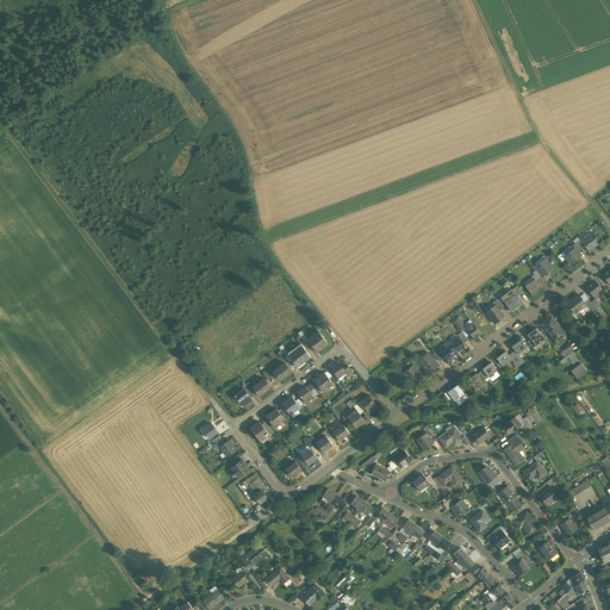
[(580,242),(585,247),(590,253),(599,244),(590,234),(580,242)]
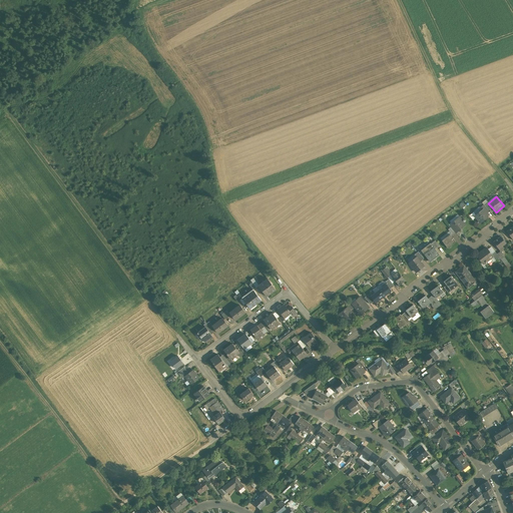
[(484,205),(483,204),(480,207),(482,210),(482,209),(485,213),(488,210),(484,205)]
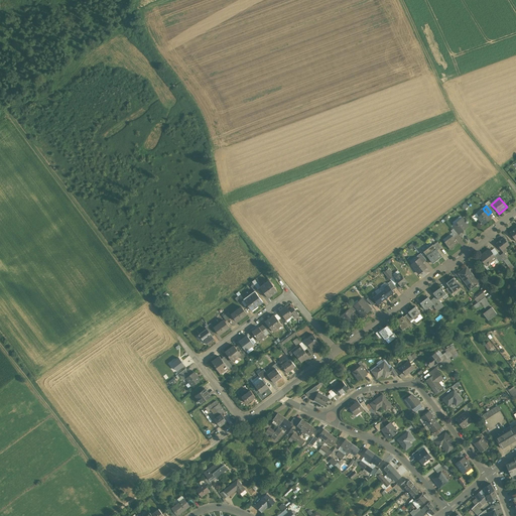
[(488,215),(485,211),(485,212),(481,215),(479,216),(480,217),(480,219),(479,220),(483,225),(491,218),(488,215)]
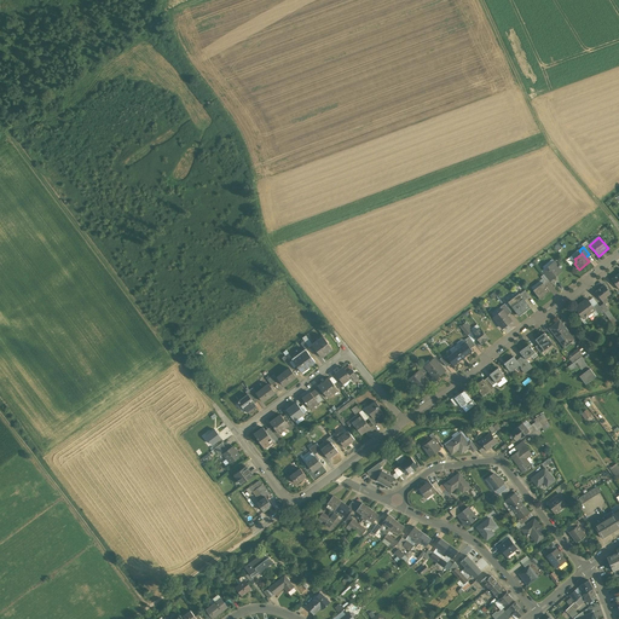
[(557,265),(555,261),(545,270),(547,272),(547,271),(553,278),(562,271),(560,268),(561,267),(561,265),(560,264),(559,264),(557,265)]
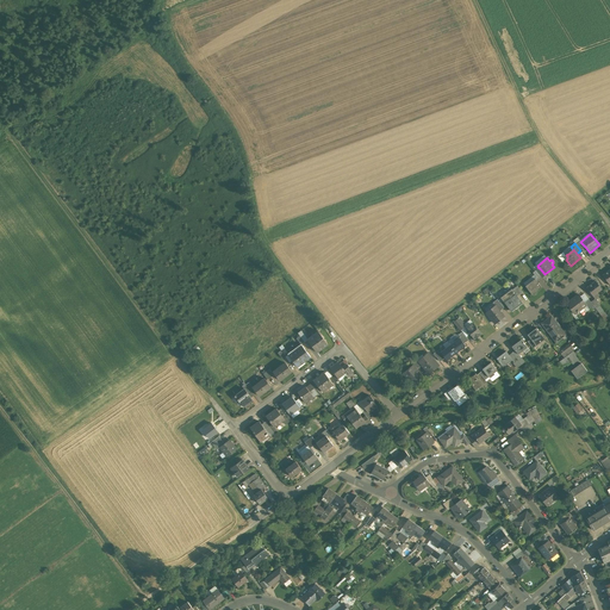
[(523,284),(526,286),(535,279),(536,278),(534,275),(523,284)]
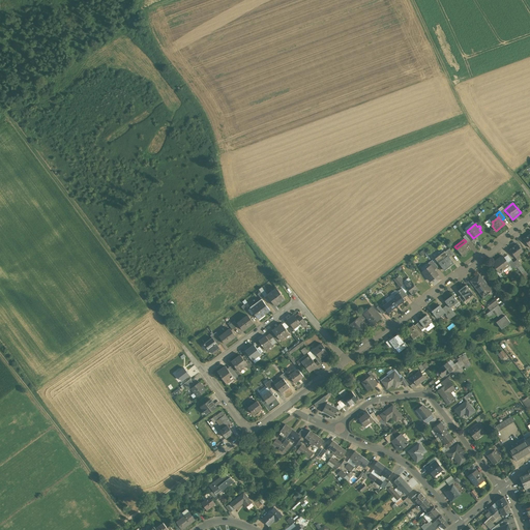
[(471,249),(465,242),(457,248),(462,257),(463,256),(462,256),(466,254),(471,249)]
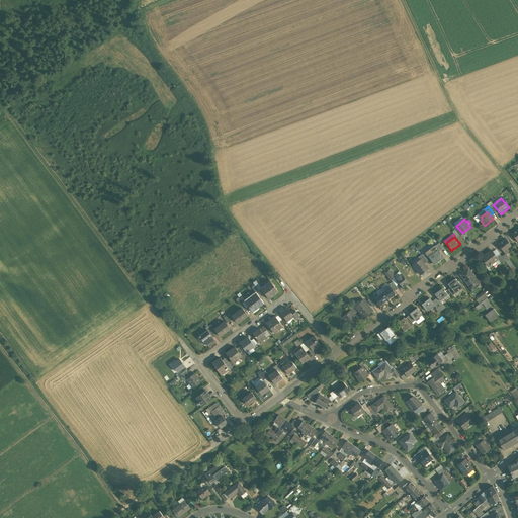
[(511,245),(506,239),(498,244),(505,253),(506,253),(509,250),(508,248),(511,245)]
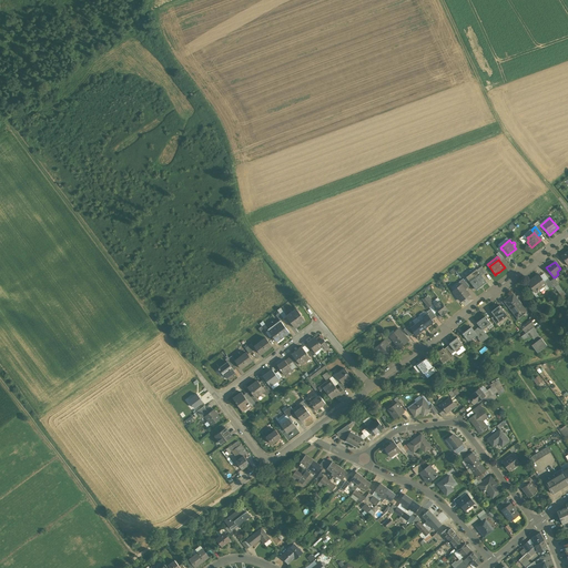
[(487,272),(482,266),(477,270),(482,276),(487,272)]
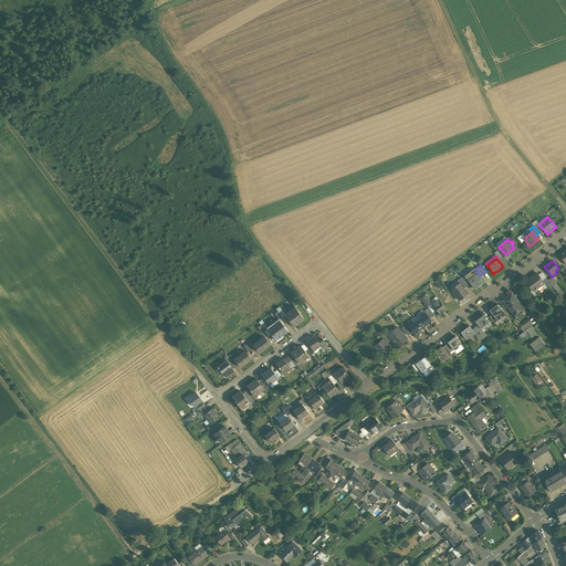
[(474,269),(464,276),(467,279),(470,283),(474,289),(484,281),(480,275),(475,269),(474,269)]
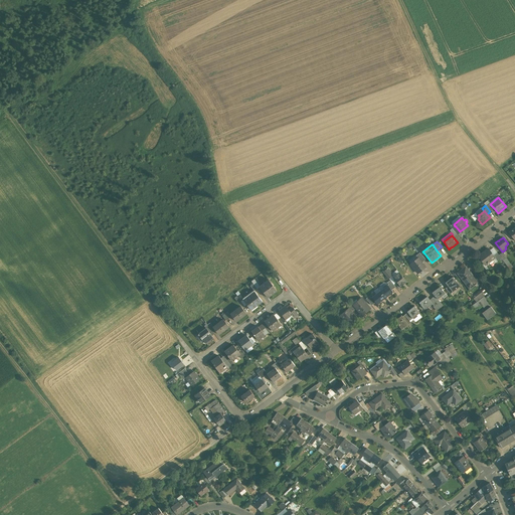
[(490,251),(488,248),(478,256),(485,266),(488,263),(494,258),(494,256),(493,255),(490,251)]
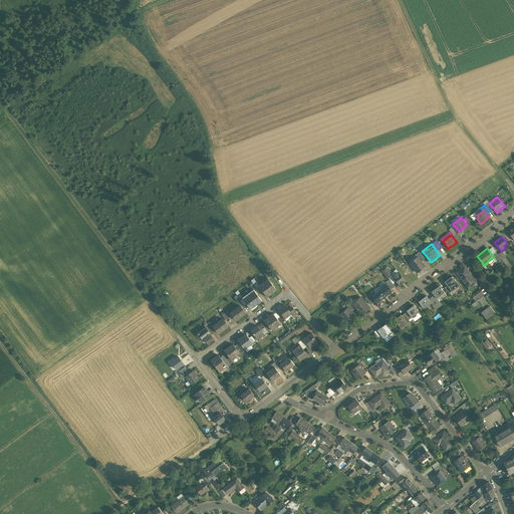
[(202,260),(211,253),(209,250),(200,257),(202,260)]
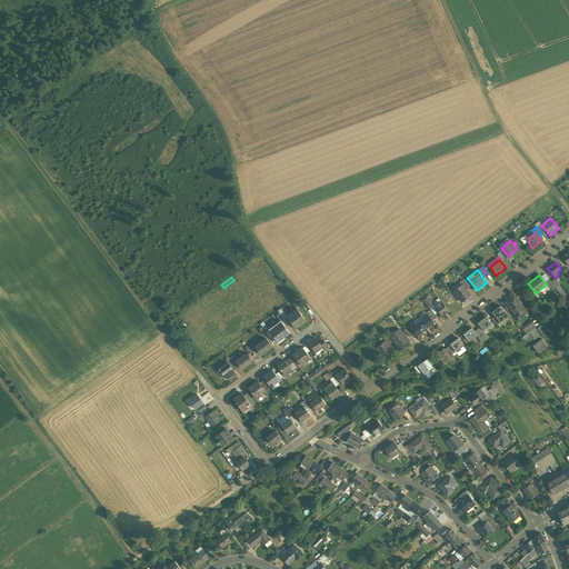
[(555,278),(550,281),(553,286),(565,300),(568,297),(559,286),(560,285),(556,278),(555,278)]
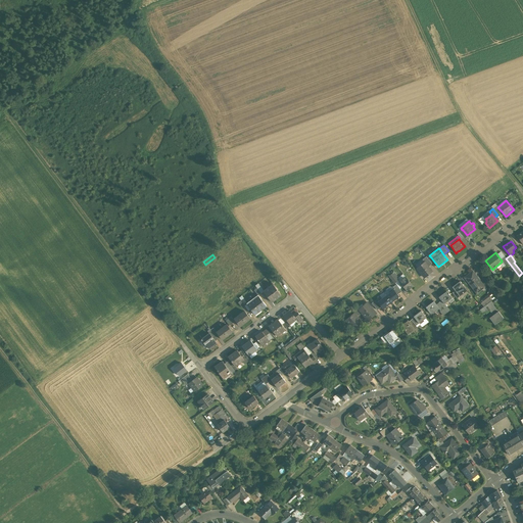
[(429,259),(426,256),(423,259),(425,263),(426,263),(428,267),(432,264),(429,259)]
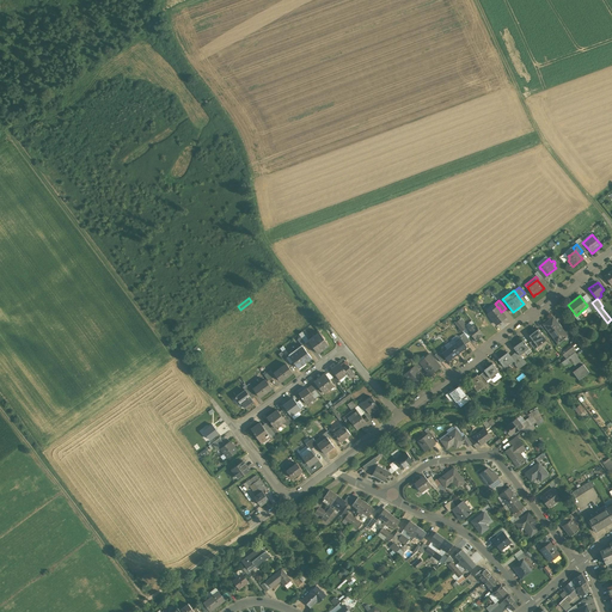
[(501,312),(499,307),(497,307),(489,314),(496,325),(506,317),(501,312)]
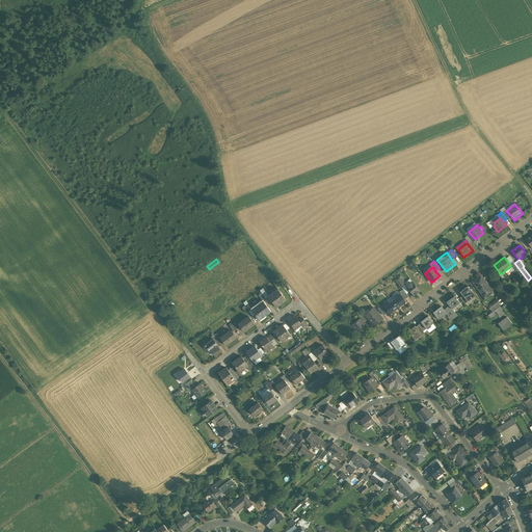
[(406,285),(400,277),(396,281),(402,288),(406,285)]
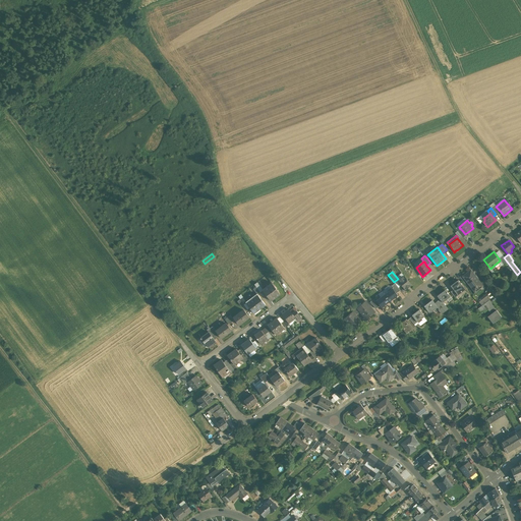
[(464,276),(463,277),(466,280),(474,291),(481,286),(470,272),(464,276)]
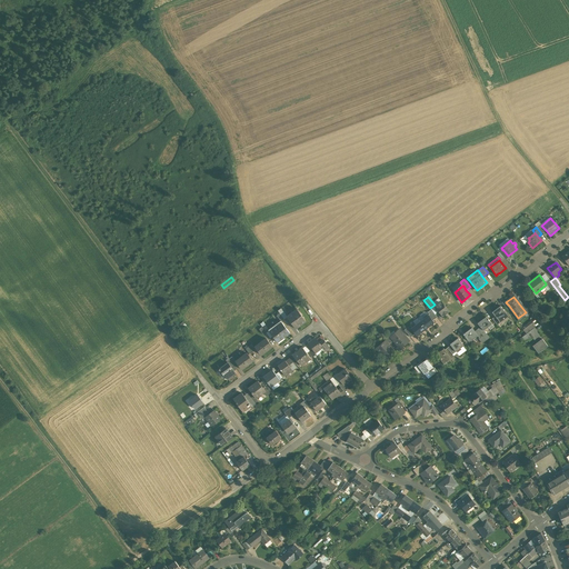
[(449,311),(441,301),(435,307),(442,317),(449,311)]
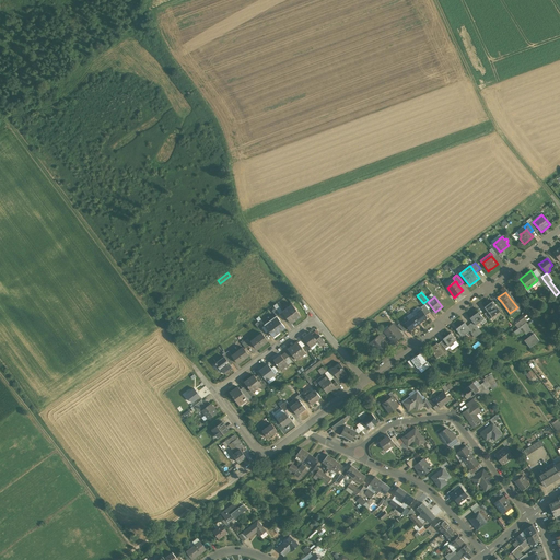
[(487,312),(492,317),(500,311),(492,301),(485,307),(487,312)]
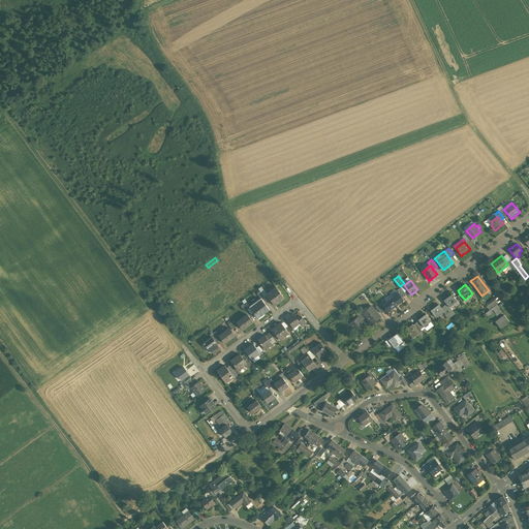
[(268,294),(261,287),(258,289),(260,291),(265,297),(267,296),(268,294)]
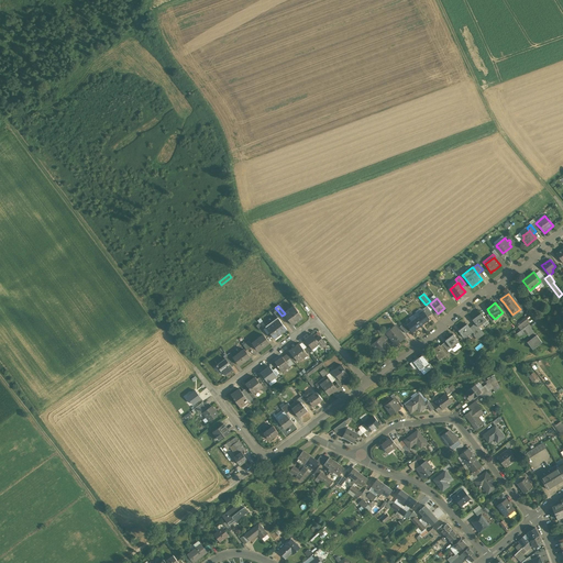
[(302,318),(295,307),(294,307),(295,308),(291,310),(290,309),(285,313),(284,315),(293,326),(302,318)]
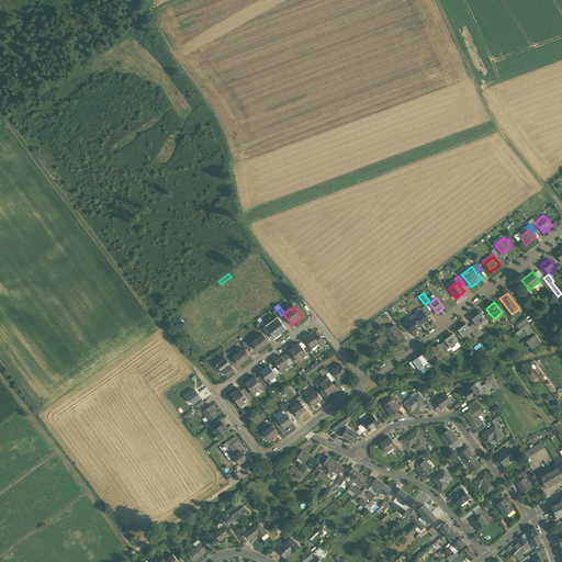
[(431,313),(426,306),(423,308),(425,311),(428,316),(431,313)]
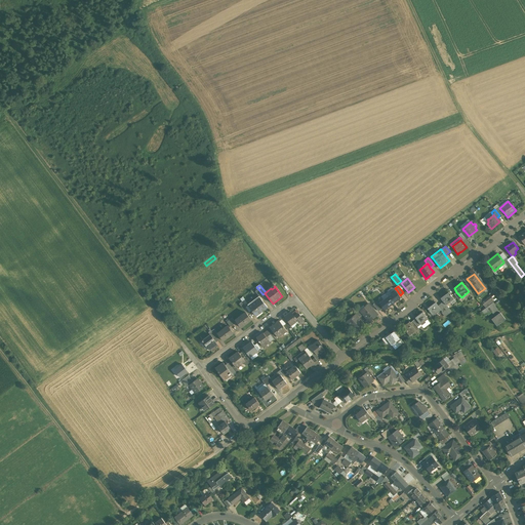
[(385,293),(385,294),(387,297),(396,291),(397,290),(395,288),(395,287),(392,289),(391,288),(388,291),(388,292),(386,294),(385,293)]
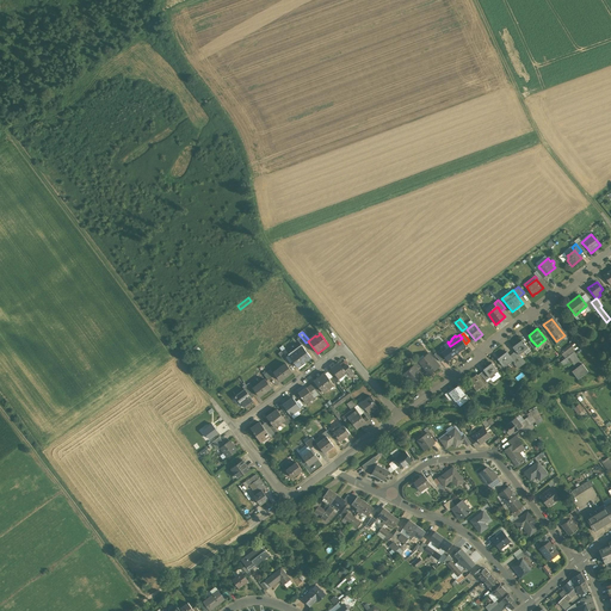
[(461,339),(450,346),(457,353),(467,346),(461,339)]
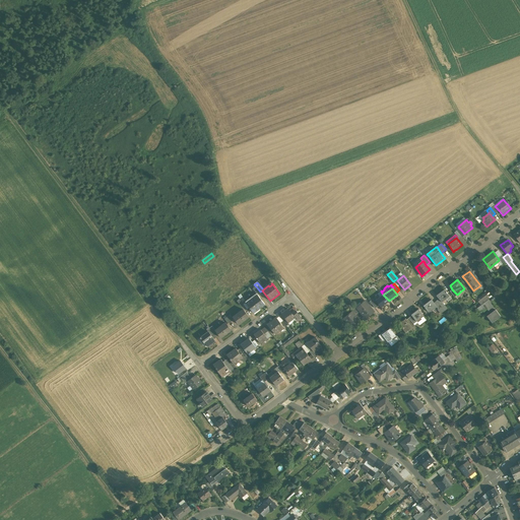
[(451,299),(444,289),(439,294),(436,296),(439,299),(439,300),(440,299),(442,302),(446,299),(447,302),(451,299)]
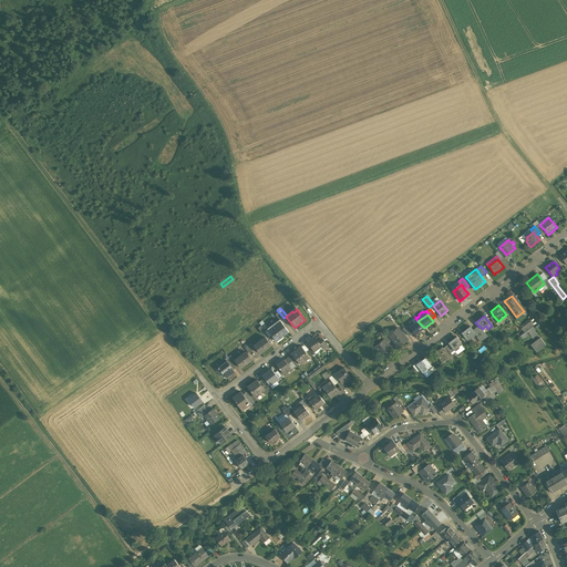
[(529,320),(519,327),(522,330),(529,325),(532,323),(529,320)]
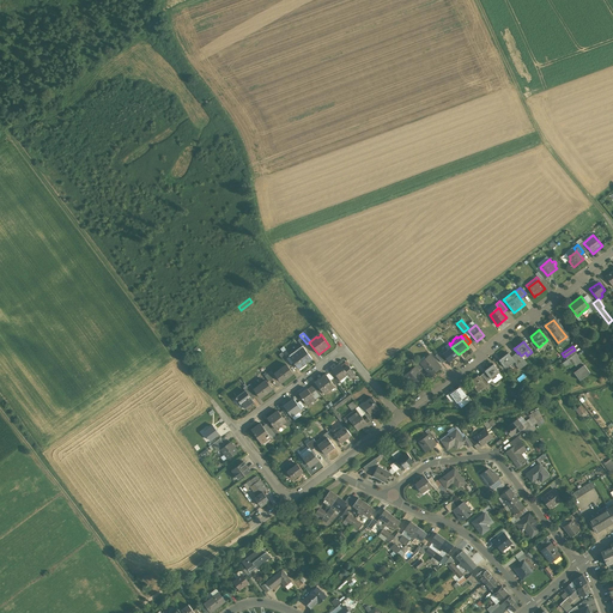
[(304,347),(290,358),(293,363),(299,369),(313,359),(304,347)]
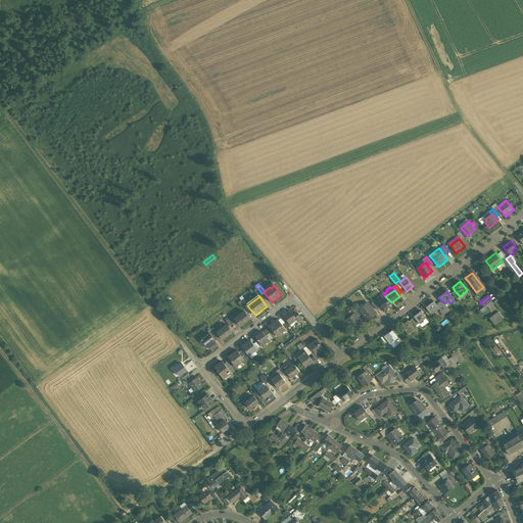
[(391,302),(385,296),(382,298),(378,302),(383,308),(391,302)]
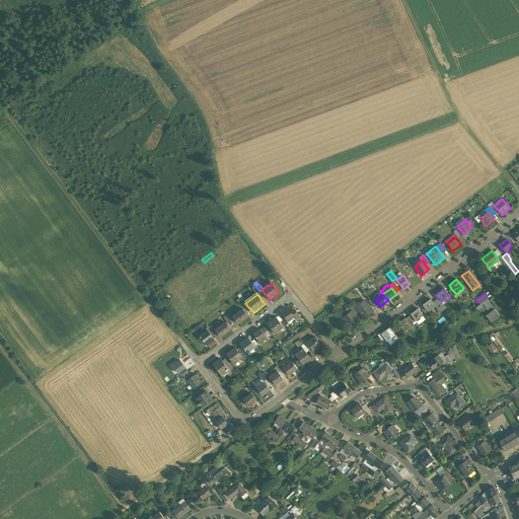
[(377,305),(372,298),(369,301),(374,307),(377,305)]
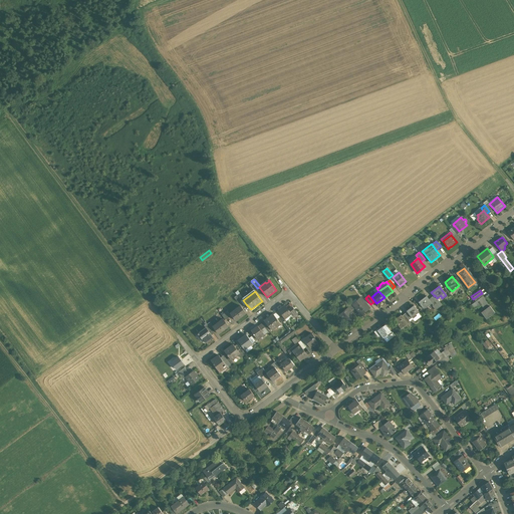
[(426,296),(418,302),(423,308),(431,302),(428,299),(426,296)]
